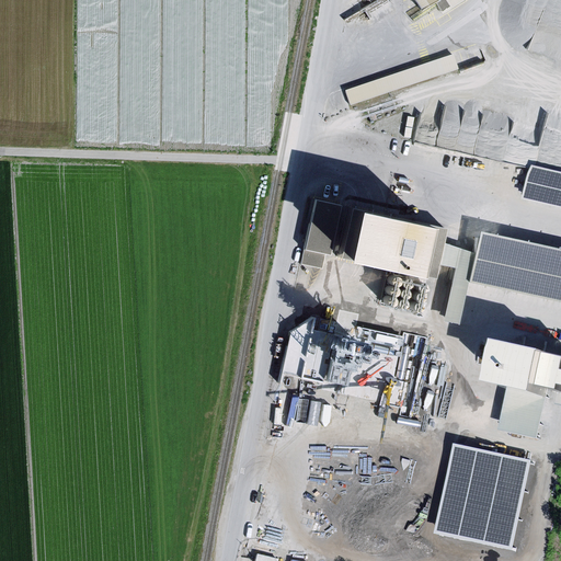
[(414,0),(422,11),(434,3),(438,11),(447,6),(443,0),(414,0)]
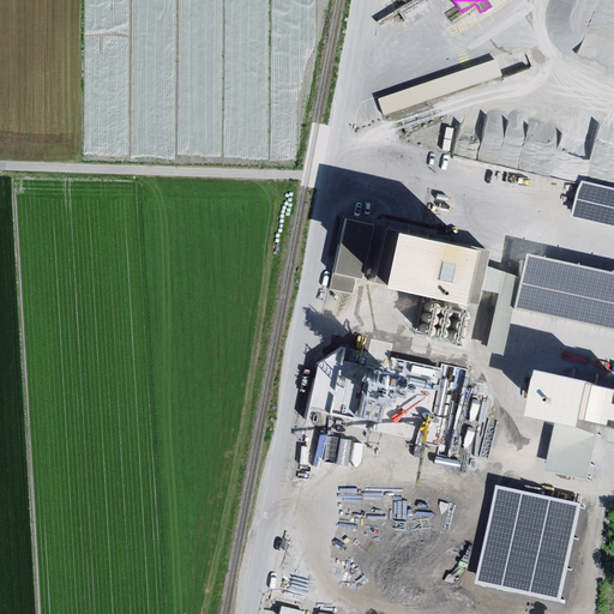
[(485,0),(489,6),(480,12),(483,17),(509,0),(485,0)]
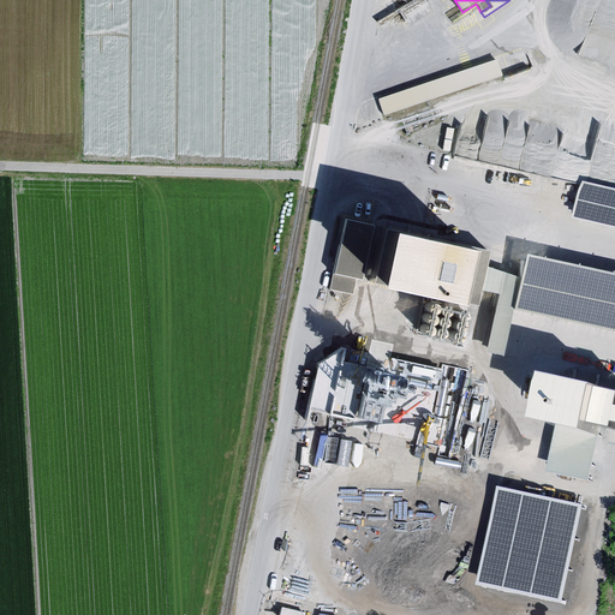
[(502,77),(496,59),(376,99),(382,117),(502,77)]
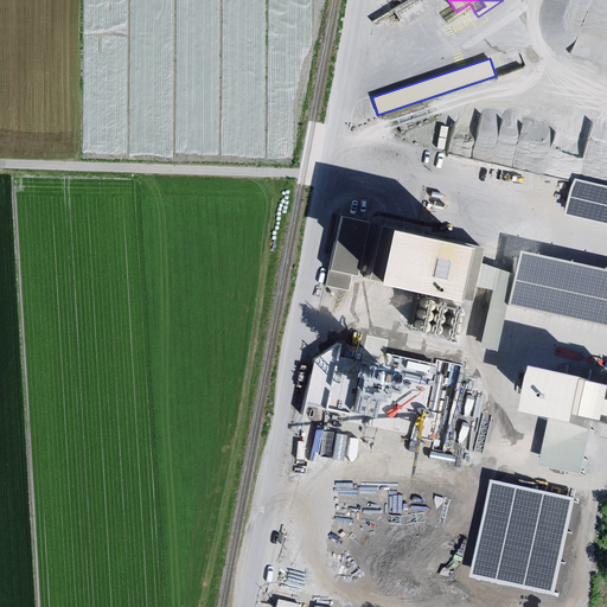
[(606,189),(574,181),(566,216),(606,224),(606,189)]
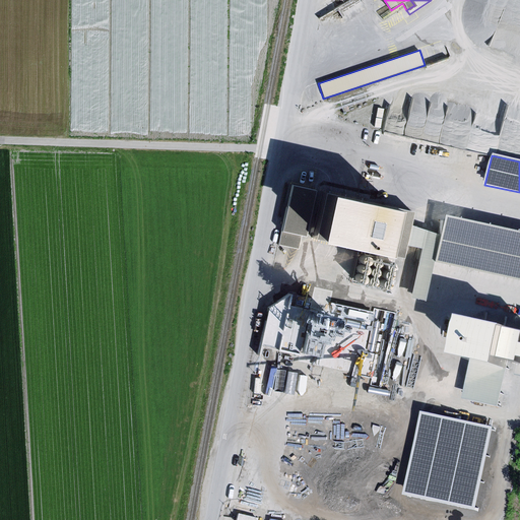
[(313,189),(287,184),(275,243),(296,247),(299,234),(304,236),(313,189)]
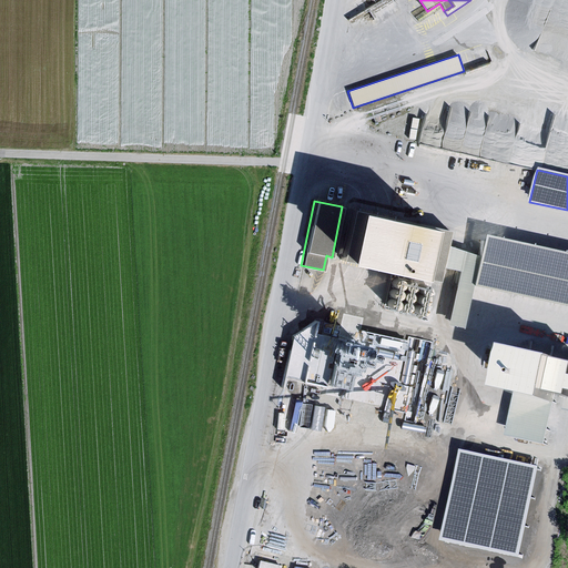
[(443,227),(342,206),(332,257),(432,277),(435,264),(439,242),(443,227)]
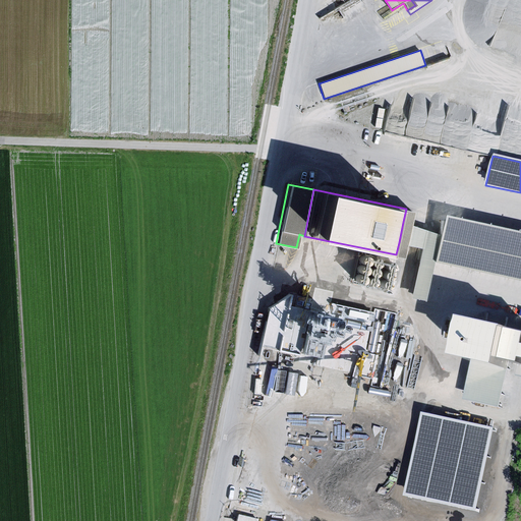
[(520,229),(439,212),(433,233),(428,261),(520,279),(520,229)]
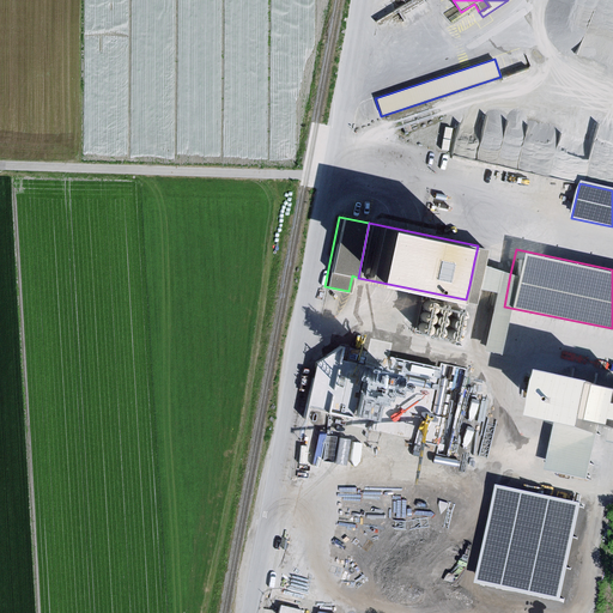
[(510,274),(474,261),(469,285),(491,290),(477,349),(496,352),(504,307),(510,274)]
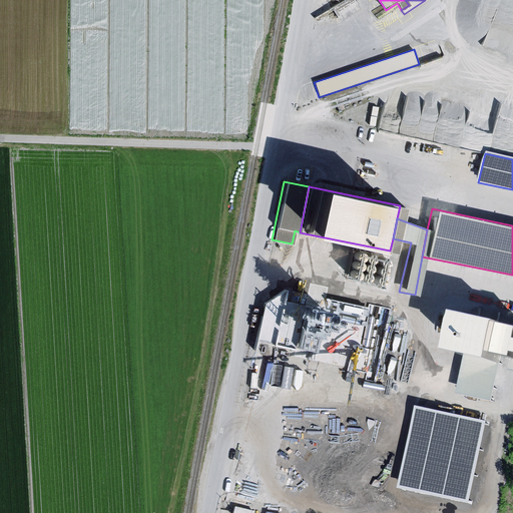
[(352,255),(353,257),(355,258),(356,259),(358,259),(359,258),(360,257),(361,255),(361,253),(361,252),(360,251),(359,250),(358,249),(356,249),(355,249),(354,250),(353,251),(352,252),(352,254),(352,255)]
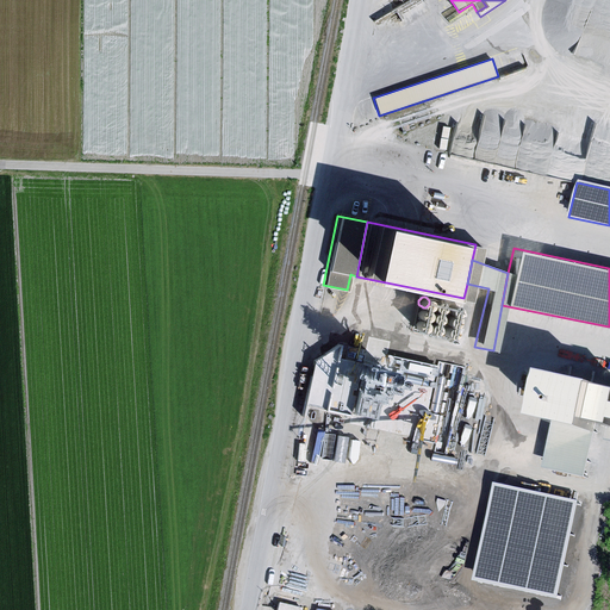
[(430,306),(431,309),(433,309),(435,310),(437,310),(439,309),(440,307),(441,306),(441,304),(441,303),(440,302),(439,300),(437,299),(435,299),(434,299),(433,300),(431,302),(430,303),(430,305),(430,306)]
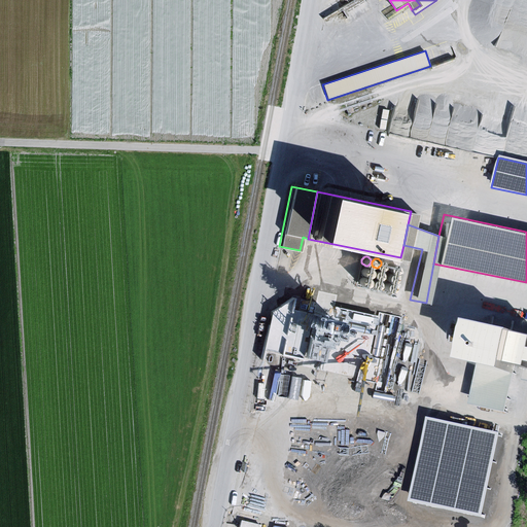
[(386,269),(387,271),(388,271),(390,272),(391,272),(393,271),(394,270),(394,269),(395,267),(394,266),(394,265),(393,264),(392,262),(390,262),(389,262),(387,264),(386,265),(386,266),(386,268),(386,269)]
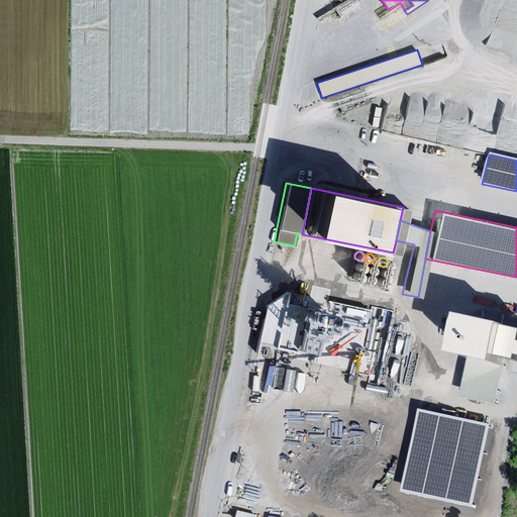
[(353,268),(354,269),(355,270),(356,271),(358,271),(359,270),(360,269),(362,268),(362,266),(362,265),(360,264),(359,263),(358,262),(357,262),(355,262),(354,263),(353,264),(352,265),(352,267),(353,268)]
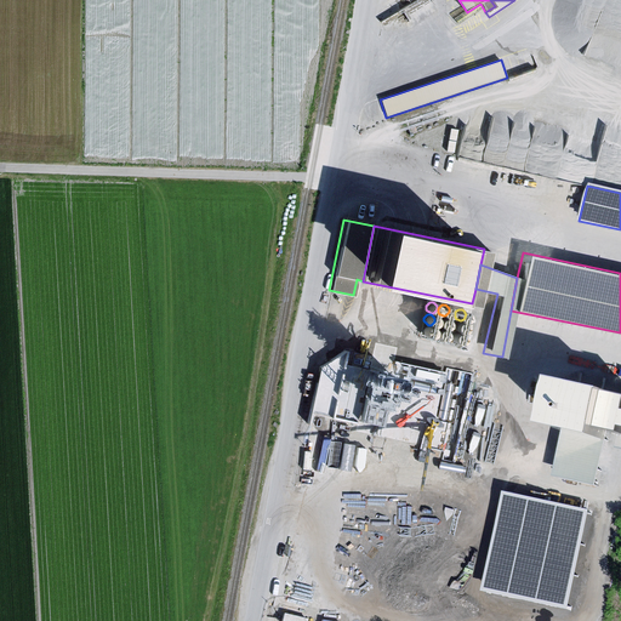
[(437,324),(437,326),(439,326),(440,328),(443,328),(444,326),(445,325),(446,324),(446,322),(446,320),(445,319),(444,318),(443,317),(442,317),(439,317),(438,318),(437,319),(436,320),(436,323),(437,324)]
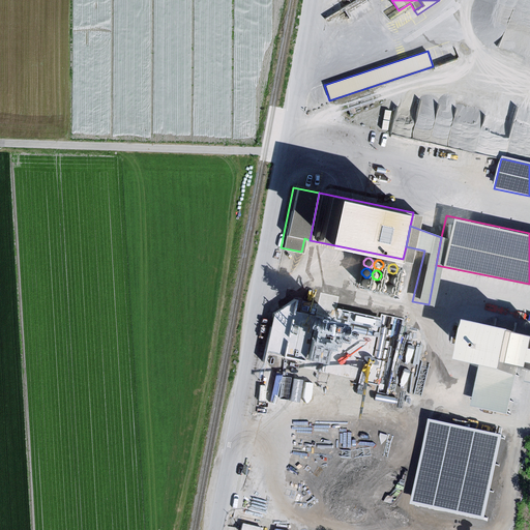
[(386,281),(387,283),(388,283),(390,284),(392,284),(393,283),(394,282),(395,281),(395,278),(395,277),(394,276),(393,275),(392,274),(390,274),(389,274),(388,275),(387,276),(386,277),(386,280),(386,281)]
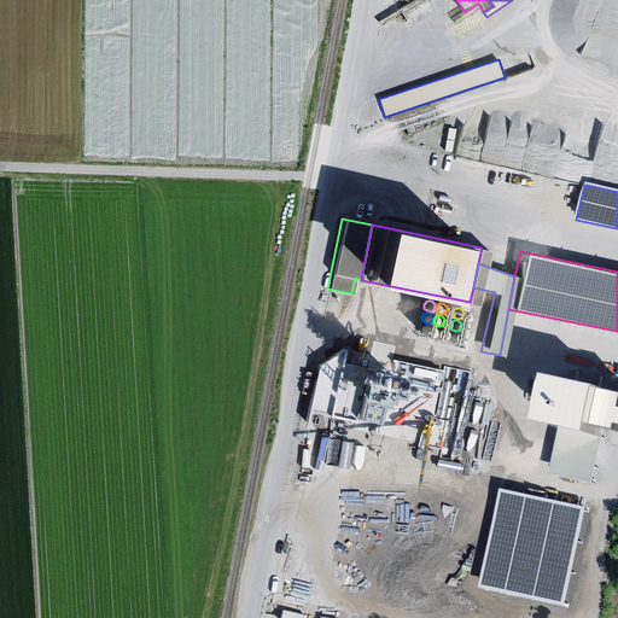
[(420,332),(420,333),(423,334),(424,334),(426,334),(427,334),(429,333),(430,331),(430,330),(430,327),(429,326),(427,325),(426,324),(425,324),(423,324),(421,325),(420,326),(419,328),(419,330),(420,332)]
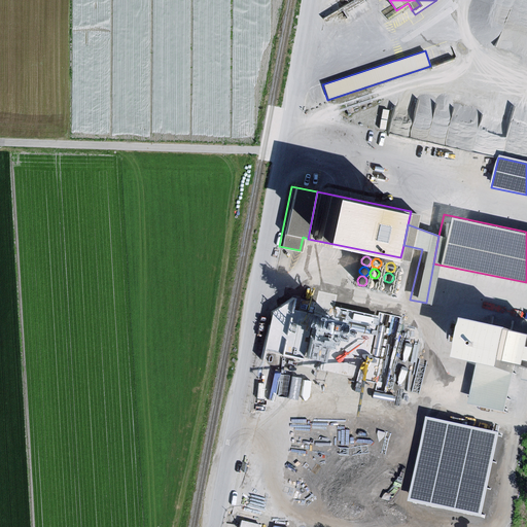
[(367,285),(369,286),(371,287),(372,287),(374,287),(375,287),(376,286),(377,284),(377,283),(377,282),(376,280),(375,279),(374,279),(373,278),(371,279),(370,279),(369,280),(367,282),(367,283),(367,285)]
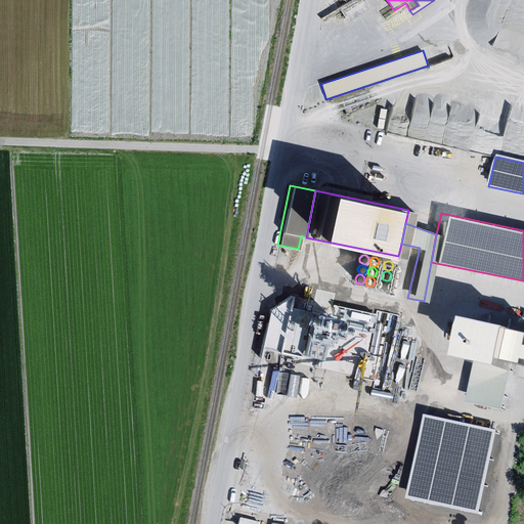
[(380,288),(381,289),(382,290),(384,290),(385,290),(387,290),(388,289),(389,287),(389,286),(389,284),(388,282),(387,281),(386,281),(384,280),(383,281),(382,281),(380,282),(380,285),(380,286),(380,288)]
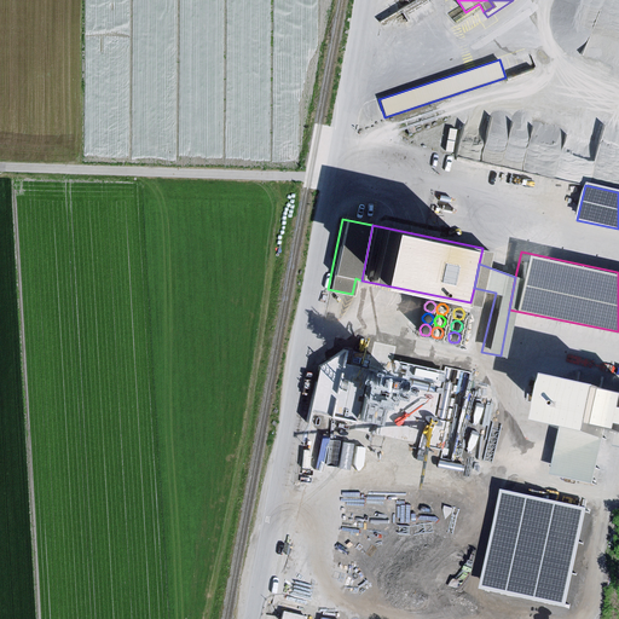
[(433,456),(453,360),(346,337),(308,362),(295,427),(433,456)]
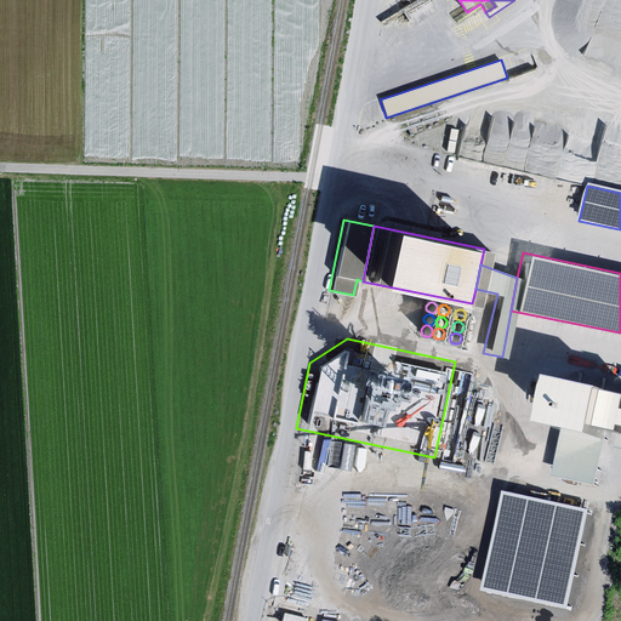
[(620,403),(620,394),(541,377),(531,422),(562,429),(552,476),(594,485),(607,428),(615,431),(616,425),(620,425),(620,409),(620,403)]
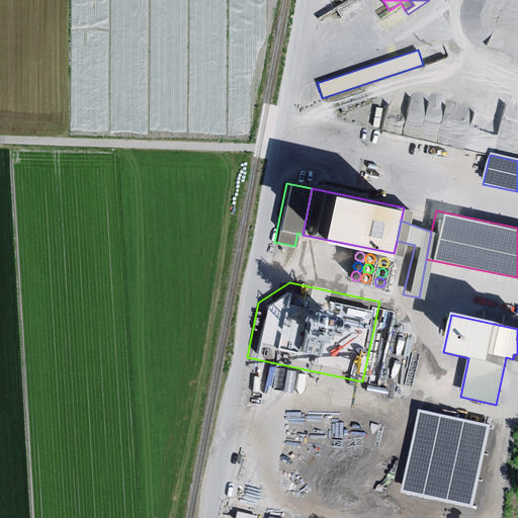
[(420,348),(384,341),(376,378),(411,386),(420,348)]
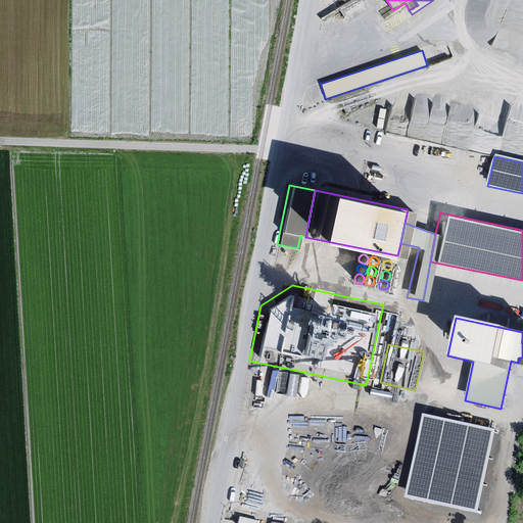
[(494,429),(421,414),(403,497),(477,513),(494,429)]
